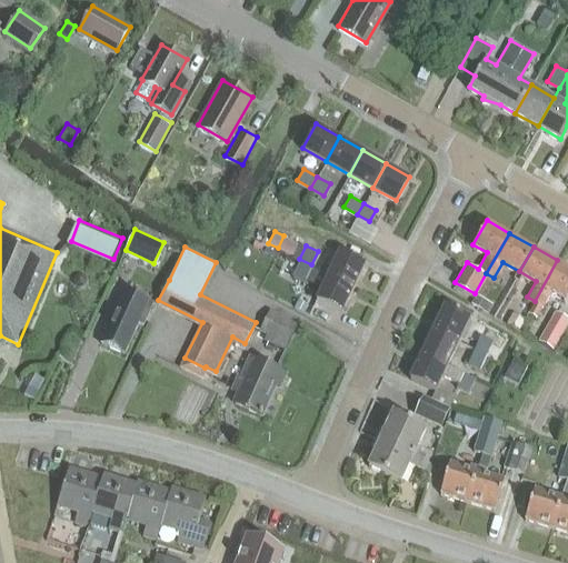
[(328,272),(354,285),(365,260),(339,248),(328,272)]
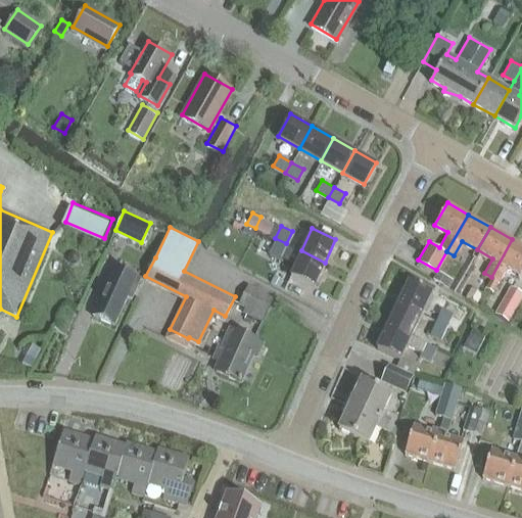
[(301,250),(286,243),(275,238),(269,251),(280,256),(281,255),(295,263),(290,274),(314,285),(325,263),(301,250)]
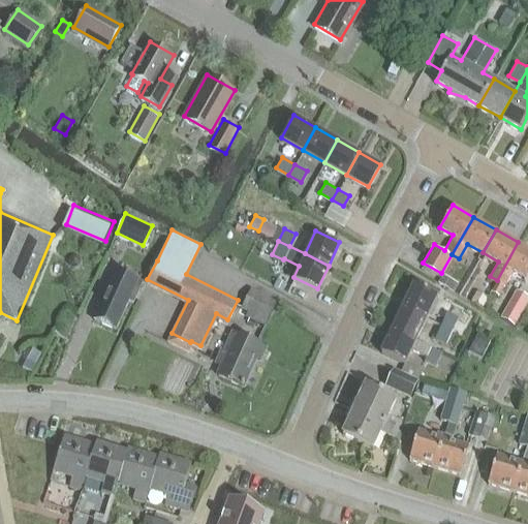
[(527,247),(518,242),(497,280),(504,284),(513,270),(526,277),(527,274),(527,247)]
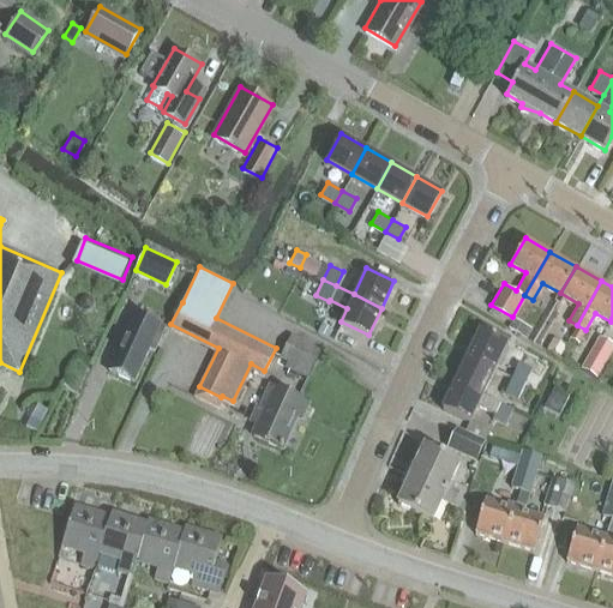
[(134,378),(149,345),(156,349),(167,324),(160,321),(160,320),(134,309),(109,367),(134,378)]
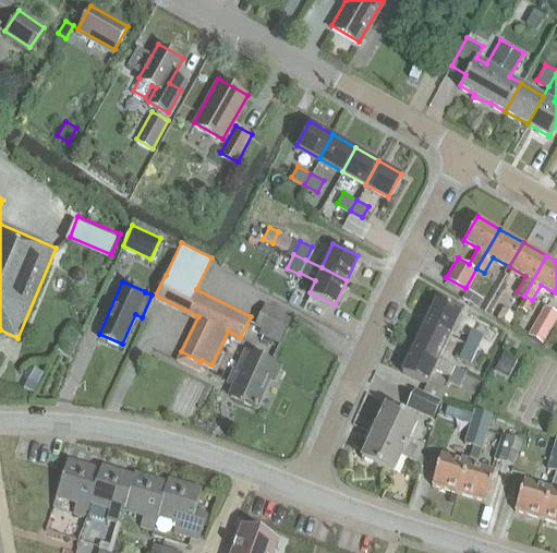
[(479,304),(484,296),(468,286),(462,295),(479,304)]
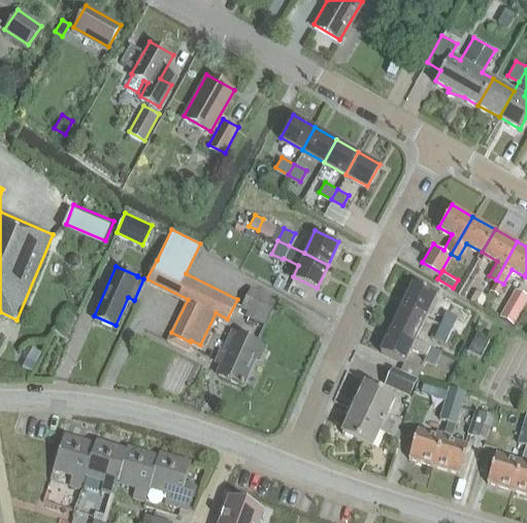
[(402,304),(425,315),(439,322),(451,327),(457,315),(446,308),(443,313),(429,306),(435,292),(413,282),(402,304)]
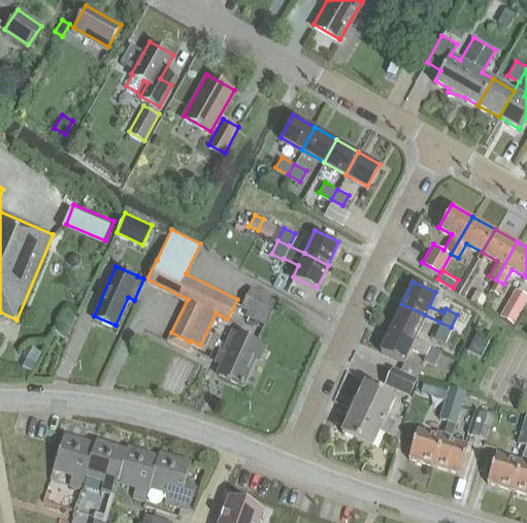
[(240,304),(251,309),(249,314),(265,322),(276,298),(268,294),(250,285),(240,304)]
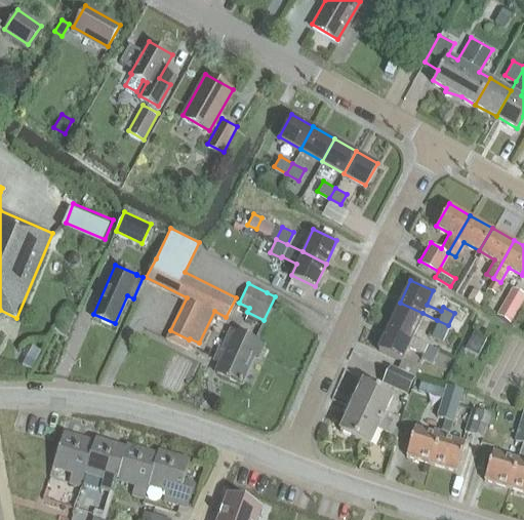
[(511,320),(523,295),(523,290),(513,284),(496,312),(511,320)]
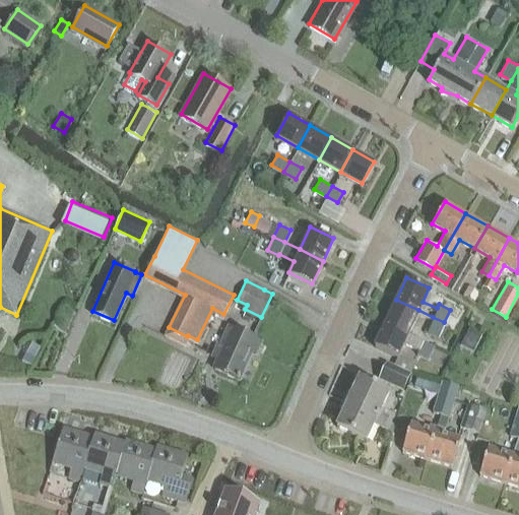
[(474,301),(480,290),(468,283),(463,295),(474,301)]
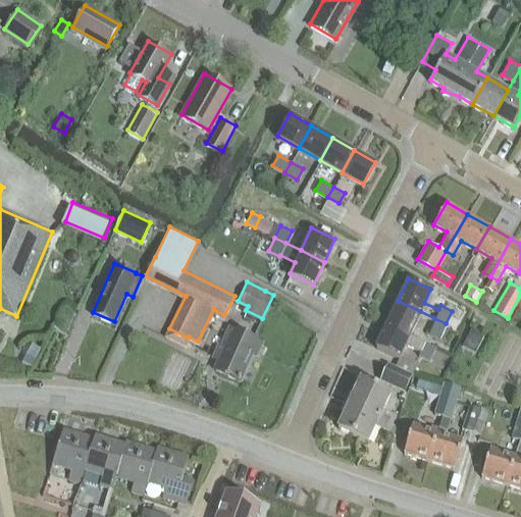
[(409,333),(420,311),(398,301),(386,322),(409,333)]
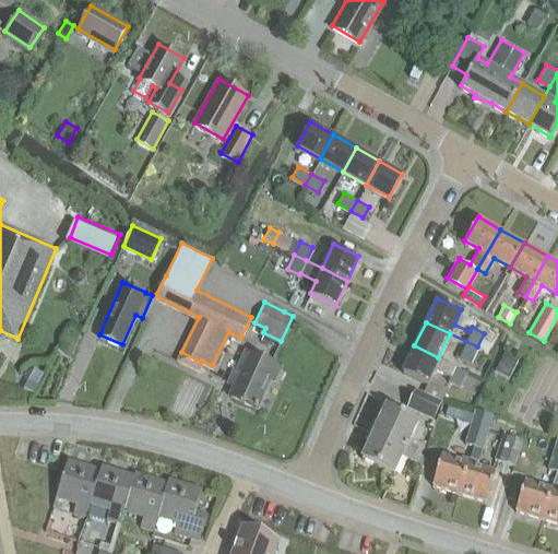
[(472,360),(477,346),(465,341),(459,354),(472,360)]
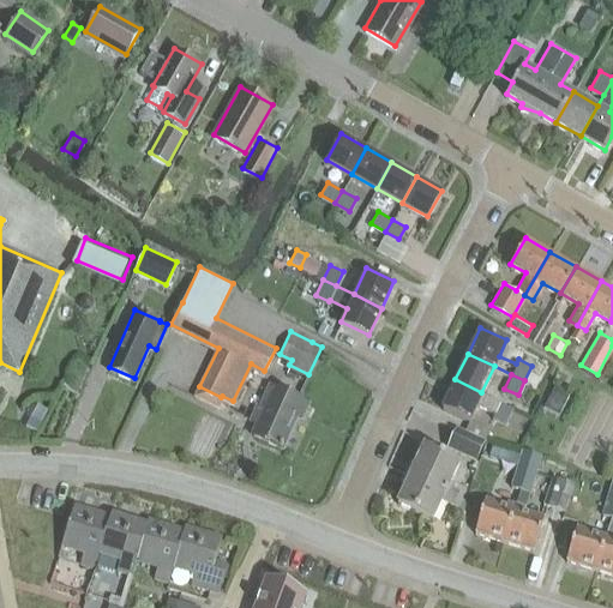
[(514,407),(481,392),(455,379),(443,405),(469,419),(478,402),(496,410),(493,415),(506,422),(514,407)]
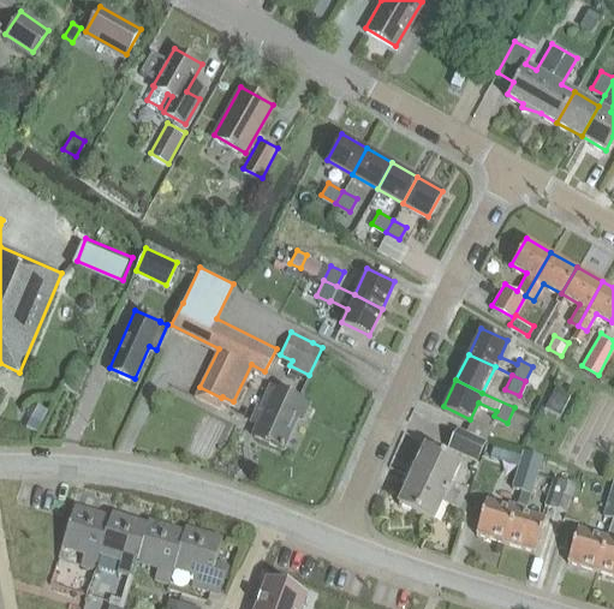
[(560,412),(571,390),(556,383),(546,405),(560,412)]
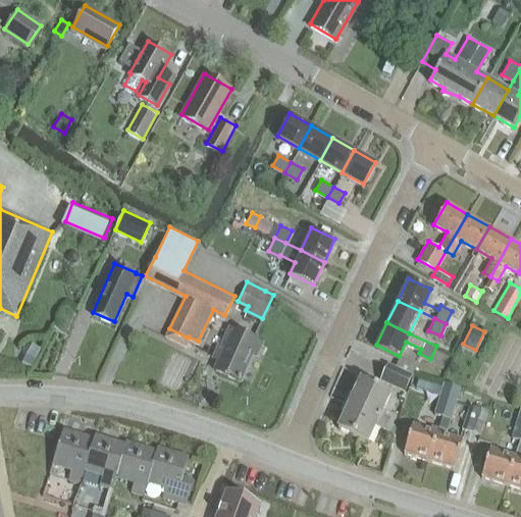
[(262,341),(231,327),(227,337),(225,335),(219,349),(216,347),(213,354),(220,357),(215,367),(240,378),(252,350),(257,352),(262,341)]
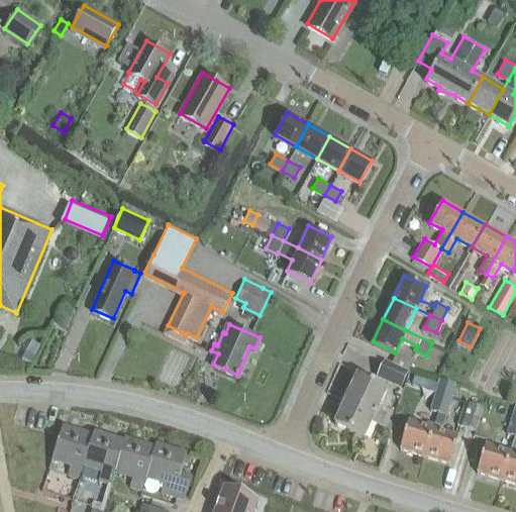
[(401,386),(409,368),(385,356),(377,375),(401,386)]
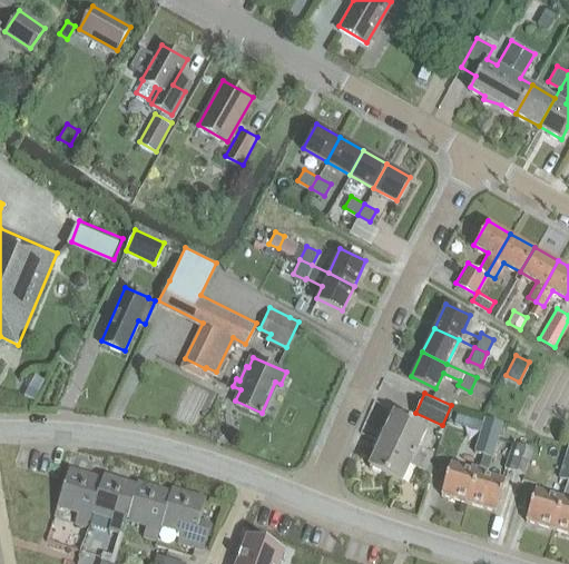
[(381,438),(428,462),(433,452),(419,445),(427,427),(393,412),(381,438)]
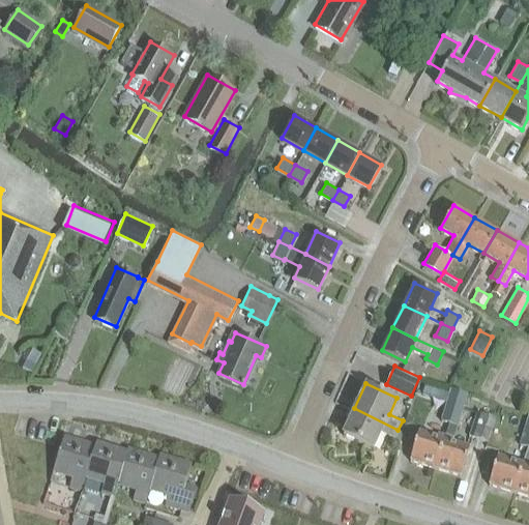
[(449,420),(459,388),(449,385),(440,417),(449,420)]
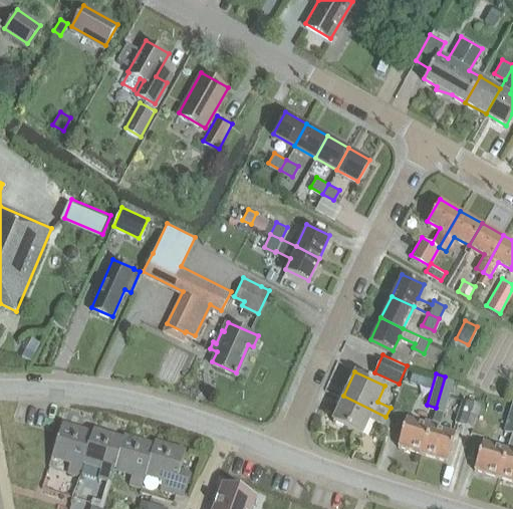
[(432,419),(423,451),(447,459),(456,430),(439,424),(453,378),(445,376),(436,408),(433,419),(432,419)]
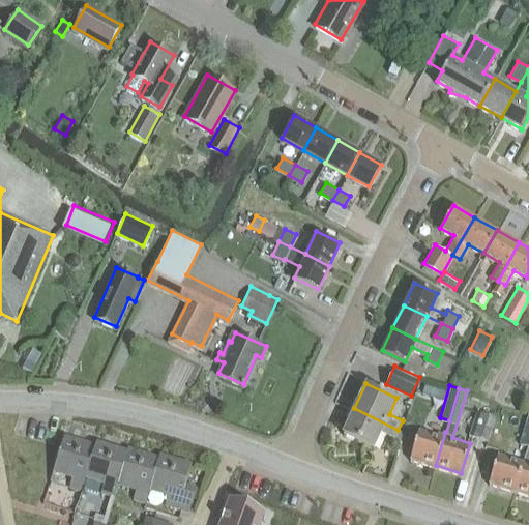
[(395,435),(398,430),(354,408),(344,432),(374,446),(382,429),(395,435)]
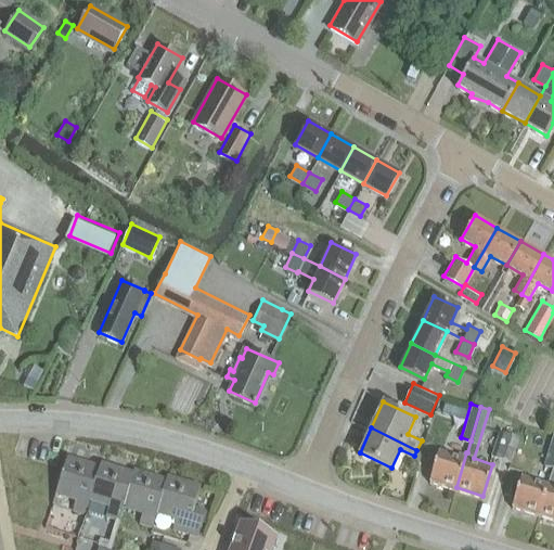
[(512,460),(519,435),(500,429),(491,453),(512,460)]
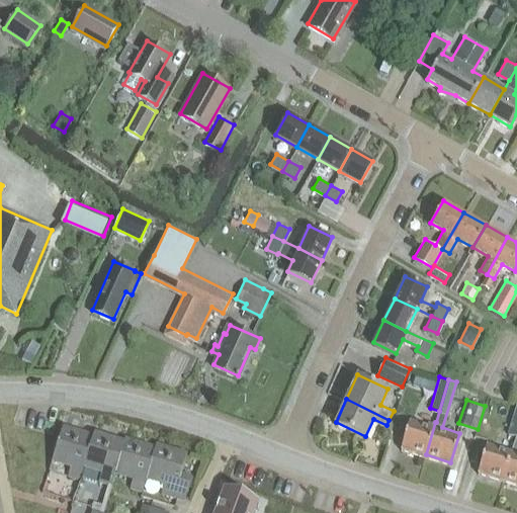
[(516,404),(508,432),(516,434),(516,404)]
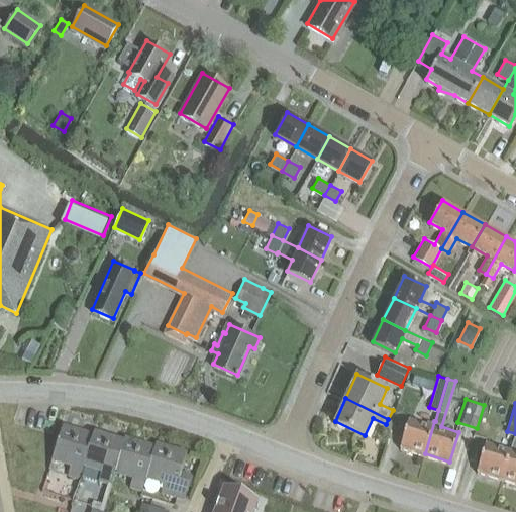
[(425,453),(434,421),(427,419),(426,422),(409,416),(400,446),(425,453)]
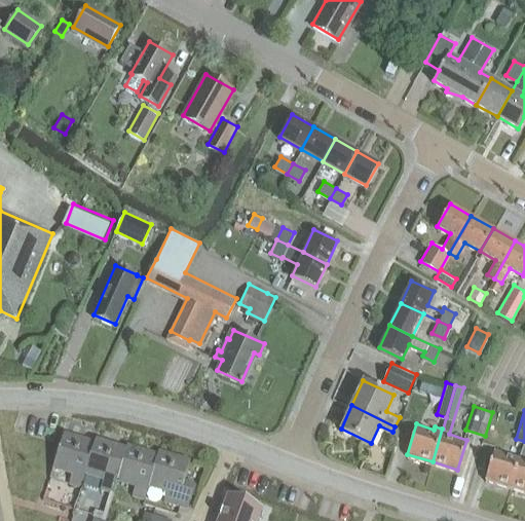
[(95,440),(64,431),(49,475),(50,475),(55,460),(74,467),(70,481),(81,484),(87,467),(86,467),(95,440)]
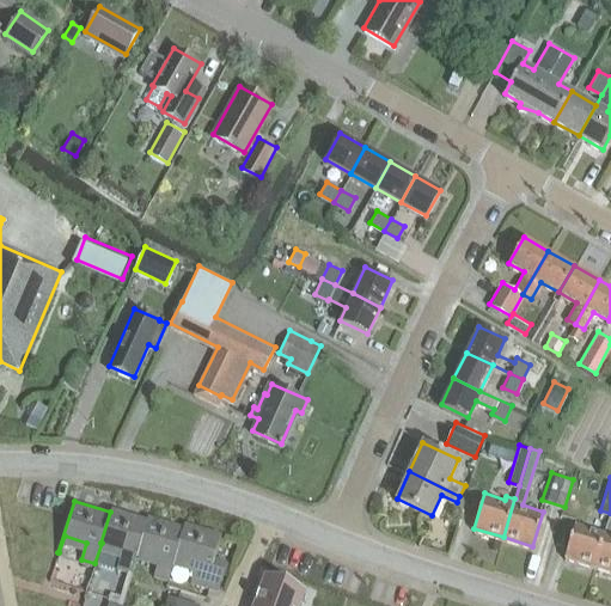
[(147,519),(146,519),(111,508),(110,512),(101,543),(102,543),(123,549),(117,565),(122,568),(132,570),(138,550),(147,519)]
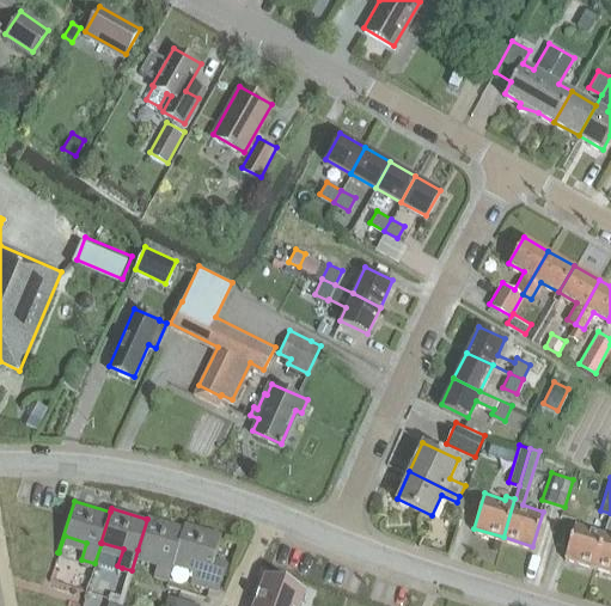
[(605,531),(594,565),(610,570),(610,513),(605,531)]
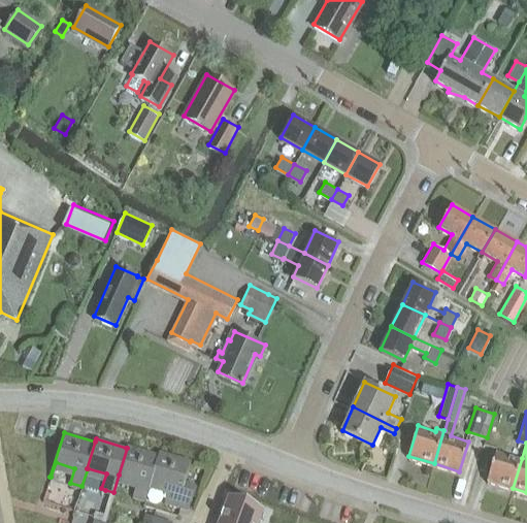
[(159,454),(158,454),(128,445),(126,448),(127,448),(119,475),(138,480),(133,494),(145,498),(151,480),(159,454)]
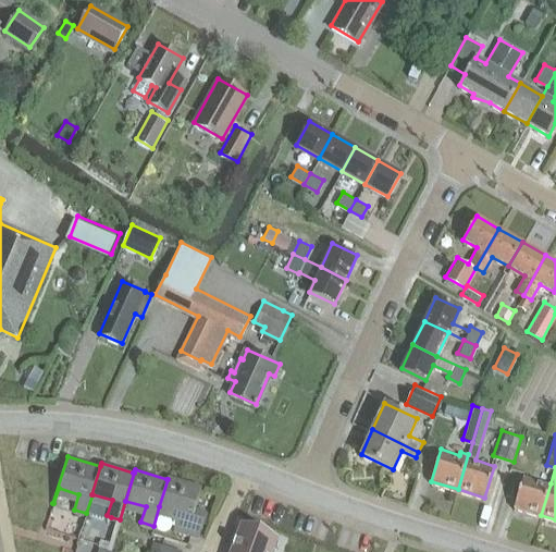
[(159,506),(178,513),(174,528),(198,536),(206,511),(195,507),(201,486),(168,475),(167,479),(168,479),(159,506)]
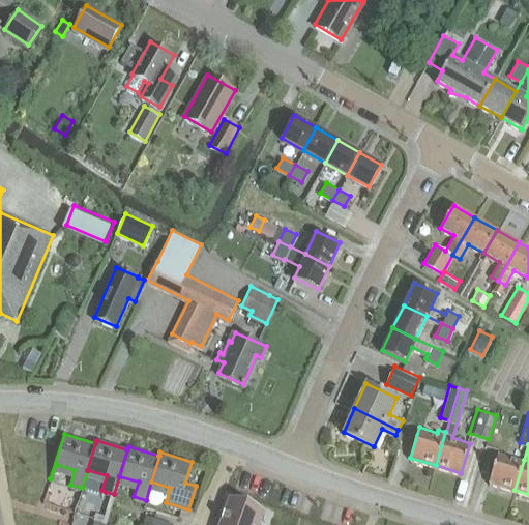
[(524,460),(498,451),(489,482),(515,490),(524,460)]
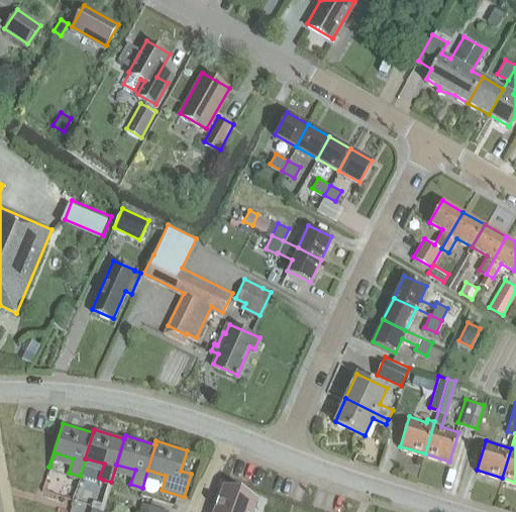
[(225,511),(256,511),(263,499),(228,486),(219,509),(225,511)]
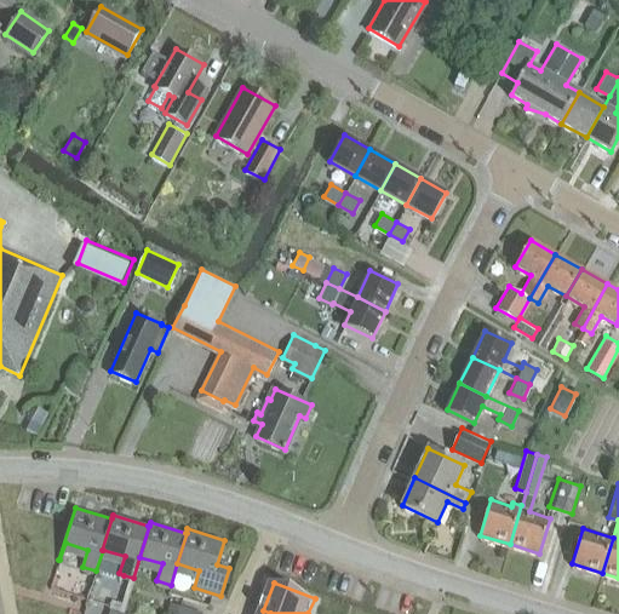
[(124,608),(127,597),(118,595),(114,594),(112,603),(124,608)]
